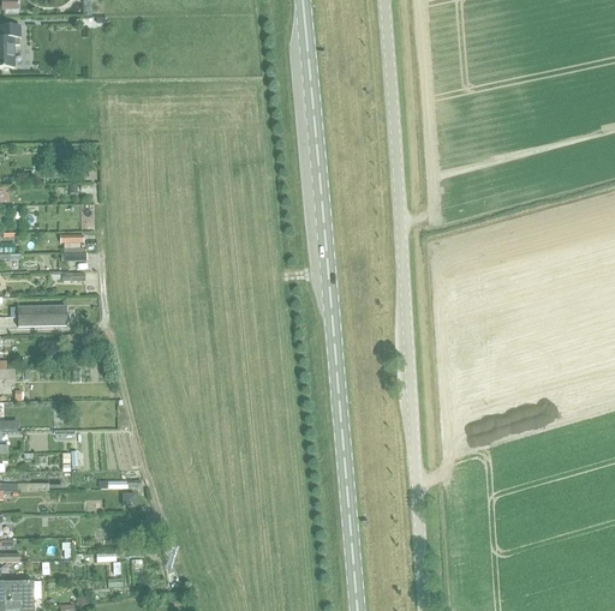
[(5,67),(7,67),(10,66),(15,66),(13,43),(19,43),(19,36),(21,36),(21,24),(0,23),(0,66),(3,66),(5,67)]
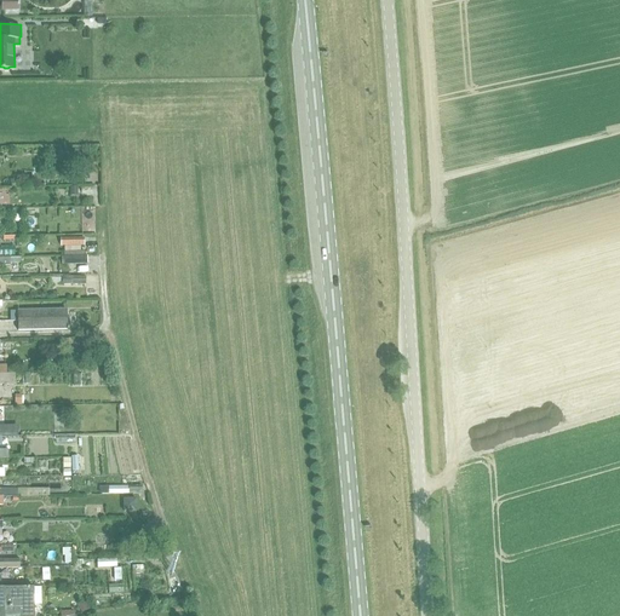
[(67,308),(18,309),(18,328),(68,327),(67,308)]
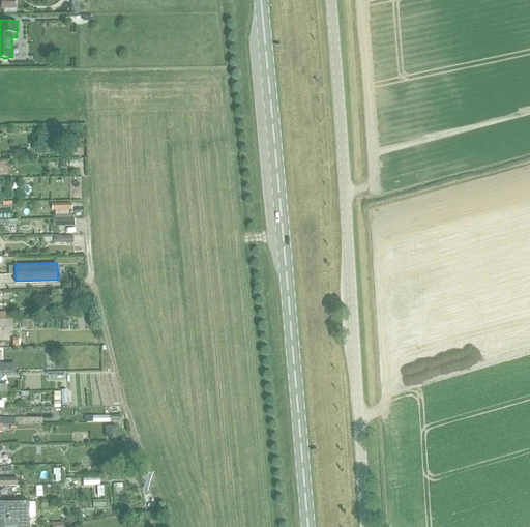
[(0,326),(9,327),(9,318),(6,318),(0,317),(0,326)]
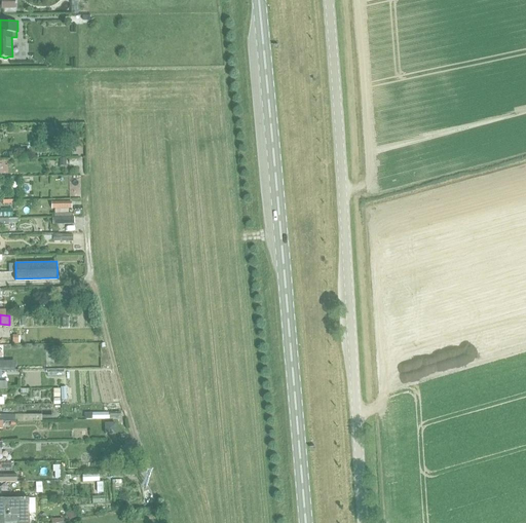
[(116,431),(116,420),(105,420),(106,431),(116,431)]
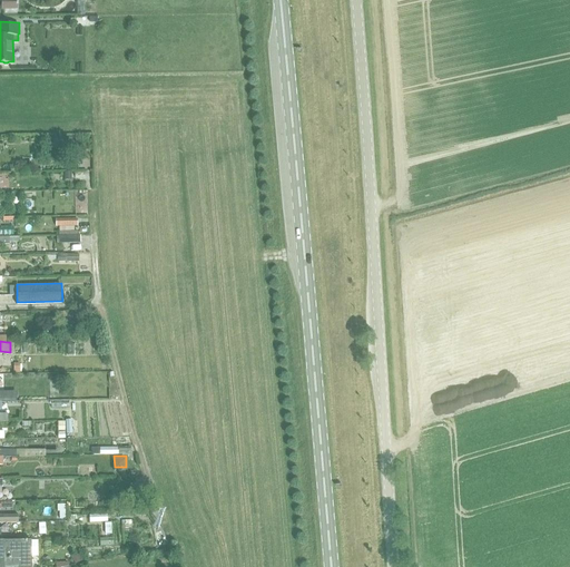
[(151,543),(158,541),(156,527),(158,527),(158,519),(148,520),(151,543)]
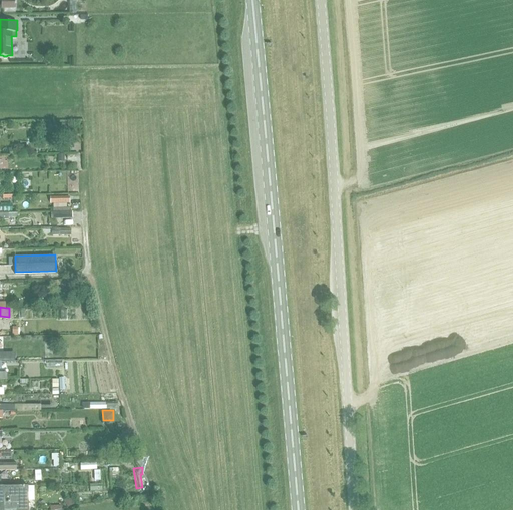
[(98,480),(86,481),(86,489),(98,489),(98,480)]
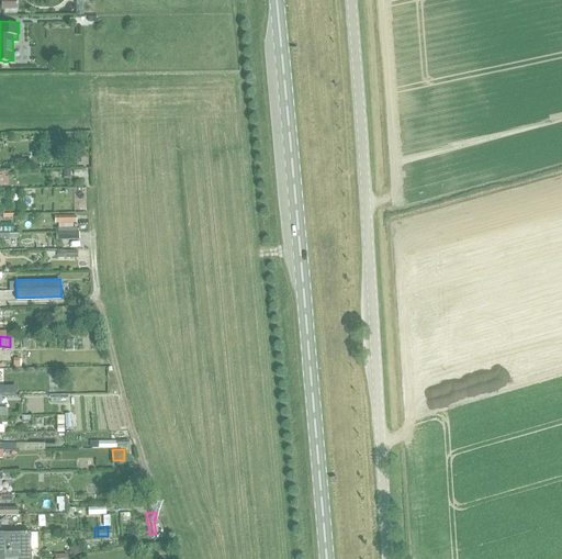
[(4,530),(0,530),(0,558),(31,558),(31,530),(4,530)]
